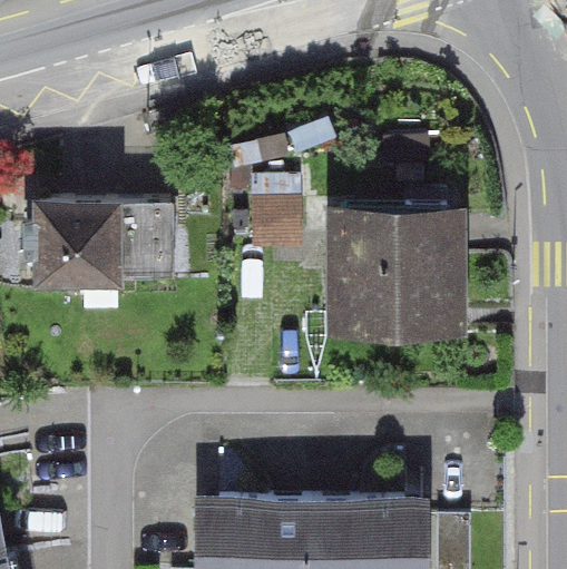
[(163,203),(20,203),(21,296),(163,295),(163,203)]
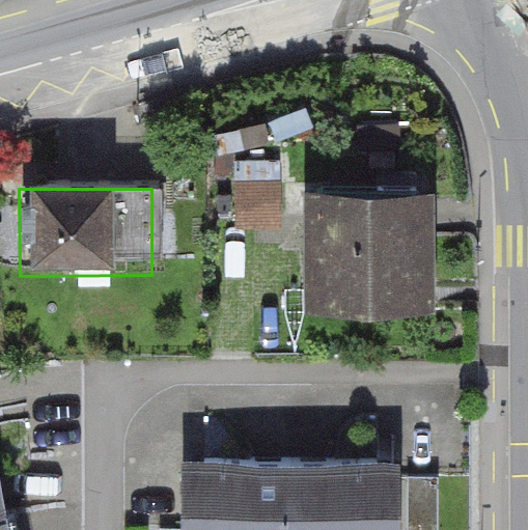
[(433,197),(307,196),(303,318),(431,322),(433,197)]
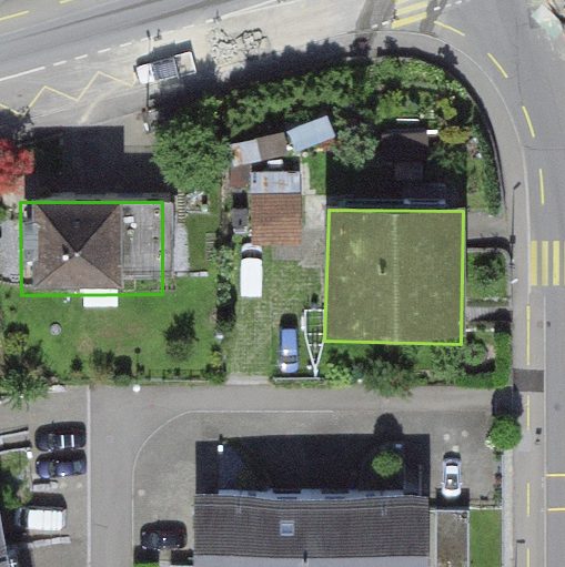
[(312,566),(314,463),(192,462),(191,566),(312,566)]
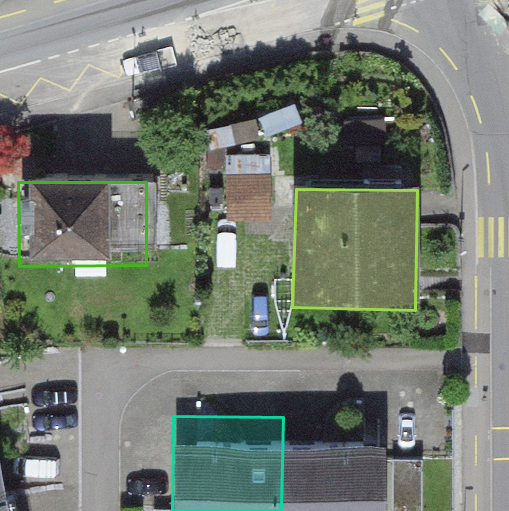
[(388,510),(389,418),(283,417),(281,510),(388,510)]
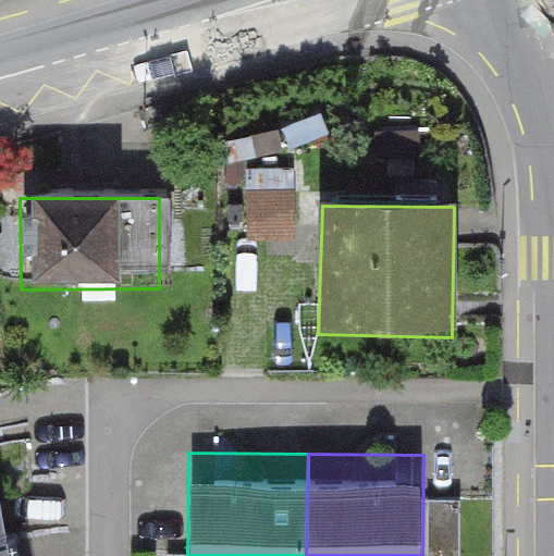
[(457,555),(458,489),(428,489),(427,555),(457,555)]
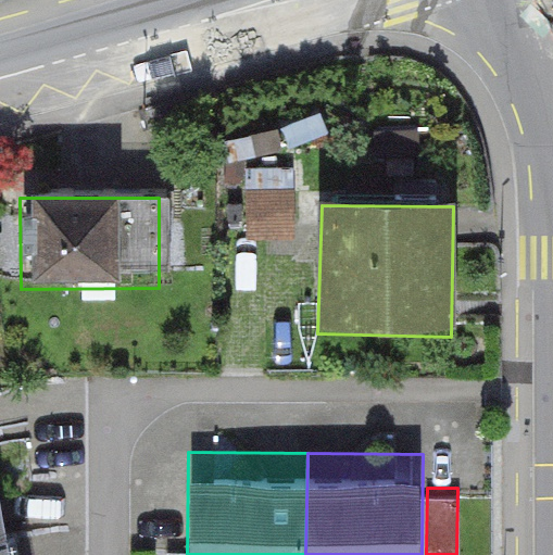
[(0,551),(9,550),(0,504),(0,551)]
